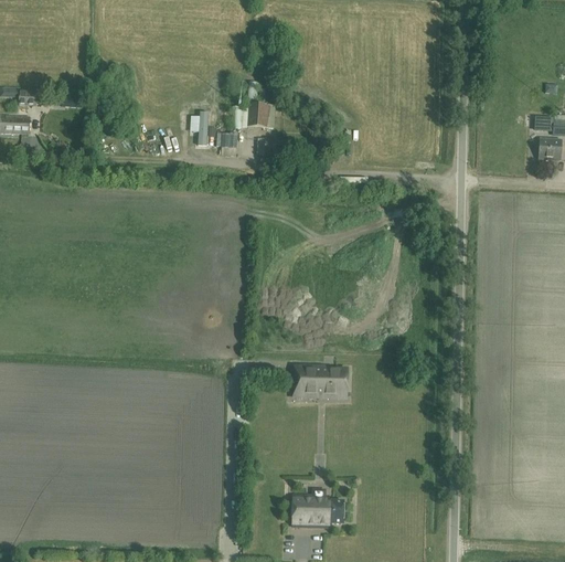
[(244,99),(244,105),(231,105),(233,127),(241,127),(242,125),(247,125),(267,126),(268,103),(257,103),(258,81),(249,80),(248,99),(244,99)]
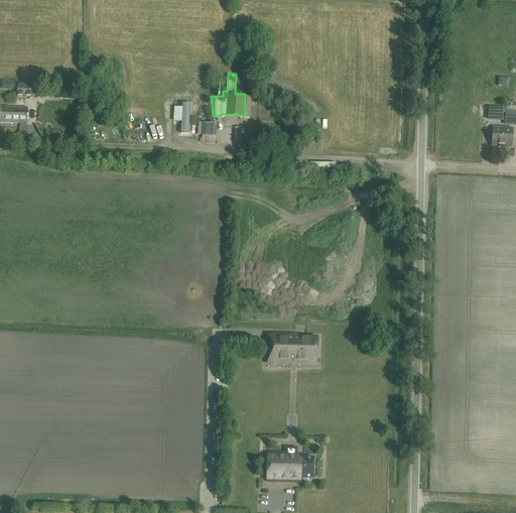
[(33,96),(33,82),(17,81),(17,95),(33,96)]
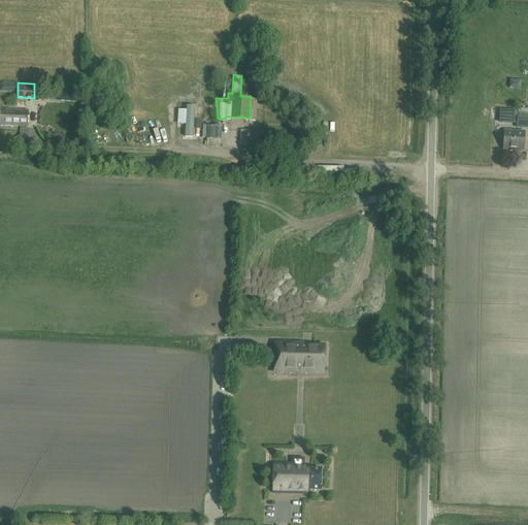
[(58,97),(78,99),(79,89),(59,87),(58,97)]
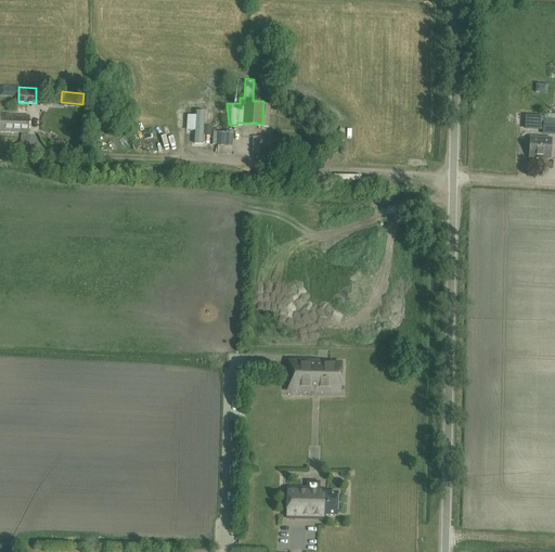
[(529,122),(529,108),(520,108),(520,122),(529,122)]
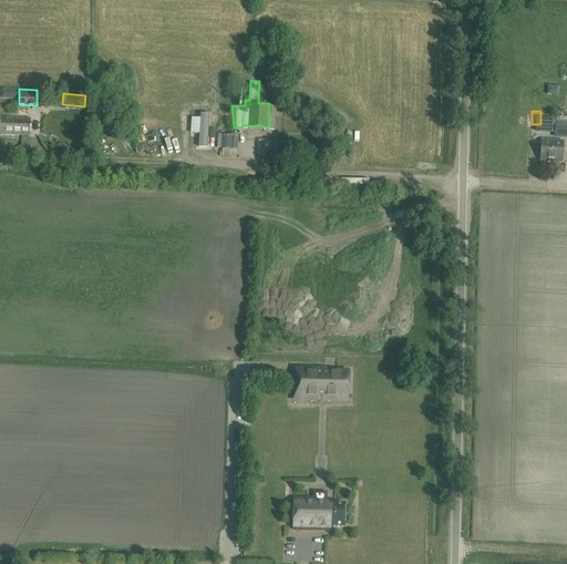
[(0,132),(29,133),(30,115),(0,114),(0,132)]
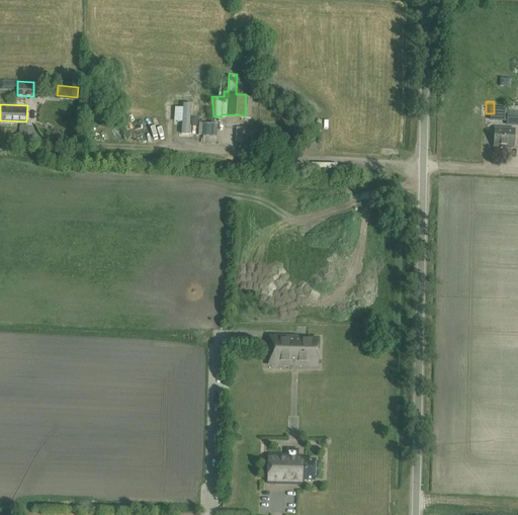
[(517,108),(507,107),(507,113),(506,122),(517,123),(517,108)]
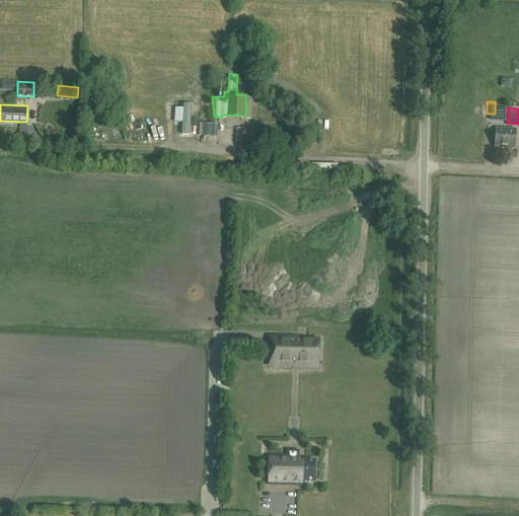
[(215,119),(201,120),(202,132),(215,131),(215,119)]
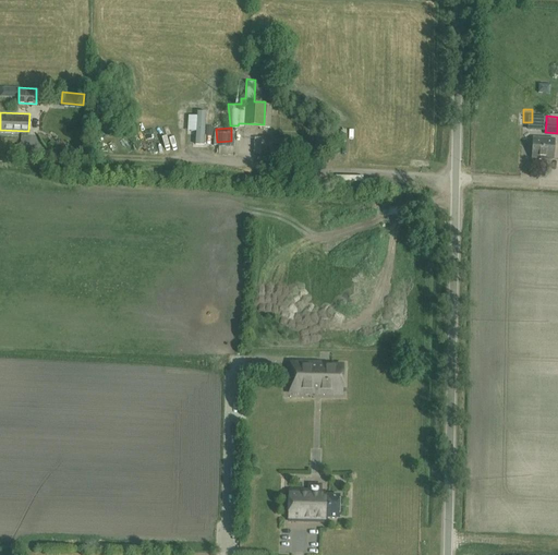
[(553,156),(554,137),(533,136),(533,155),(553,156)]
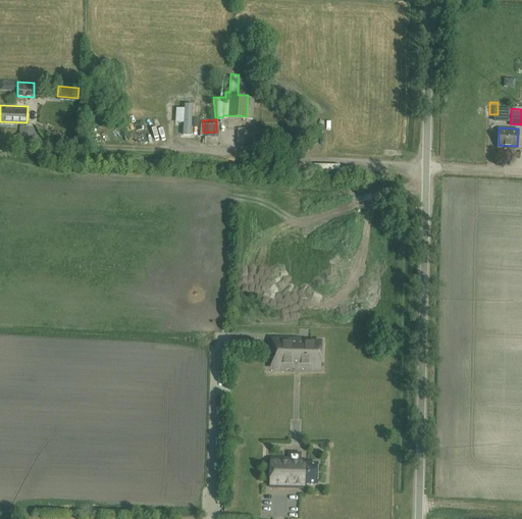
[(308,341),(300,341),(300,338),(299,338),(291,336),(271,336),(271,365),(320,366),(320,340),(308,340),(308,341)]
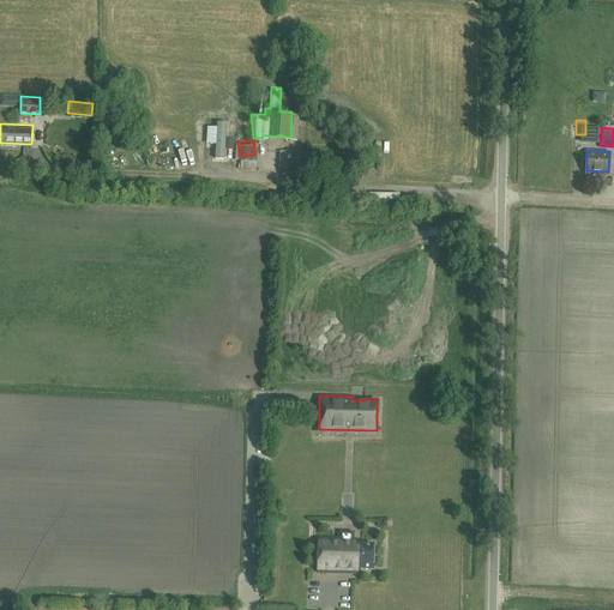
[(318,537),(318,569),(351,571),(351,566),(373,567),(373,542),(356,542),(356,537),(353,537),(353,531),(341,530),(341,537),(318,537)]
